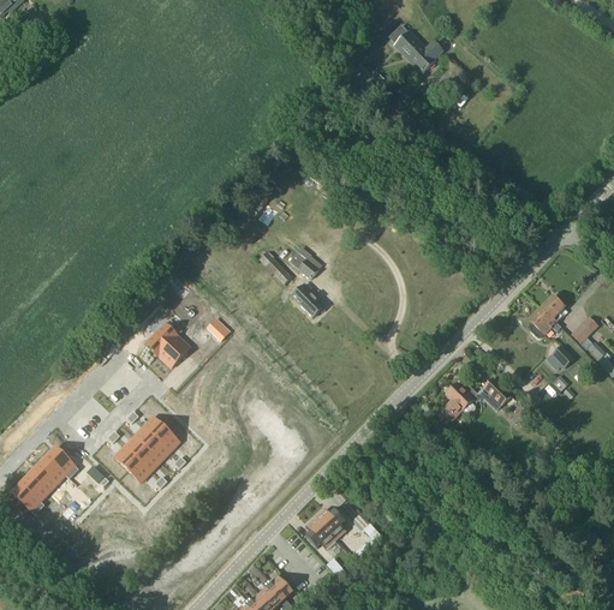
[(0,16),(6,11),(11,6),(4,0),(0,0),(0,16)]
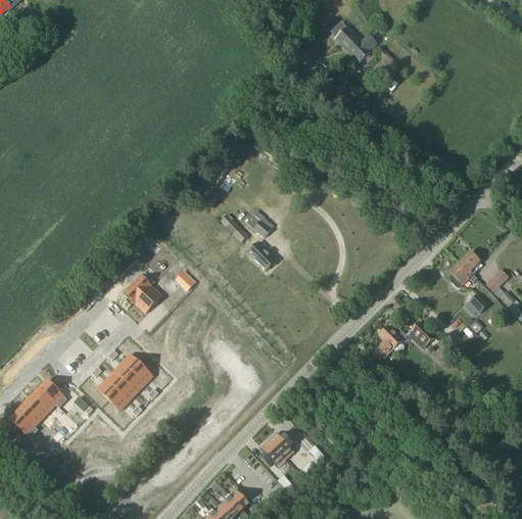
[(30,20),(20,30),(30,40),(40,31),(30,20)]
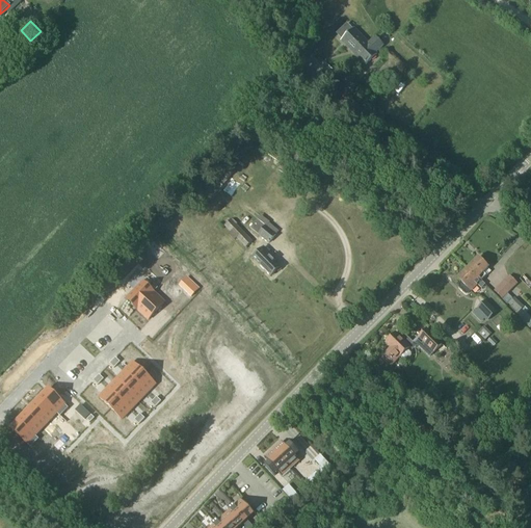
[(355,52),(367,41),(352,26),(342,36),(341,37),(342,38),(344,41),(343,42),(346,45),(347,44),(355,52)]
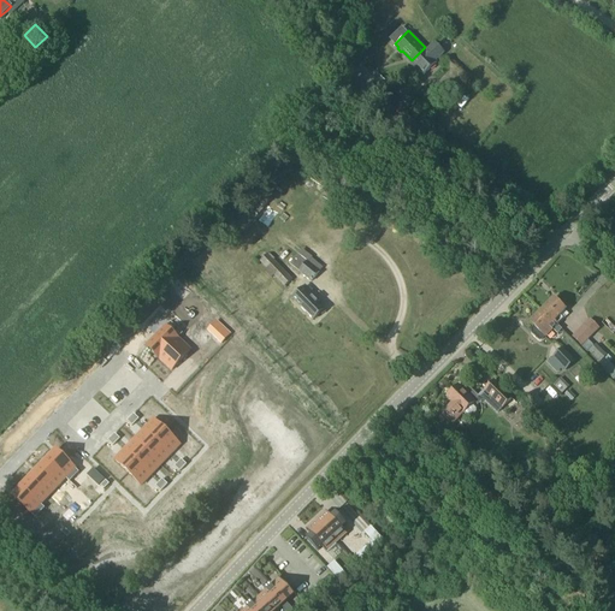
[(425,47),(412,60),(423,71),(445,49),(435,39),(425,48),(425,47)]
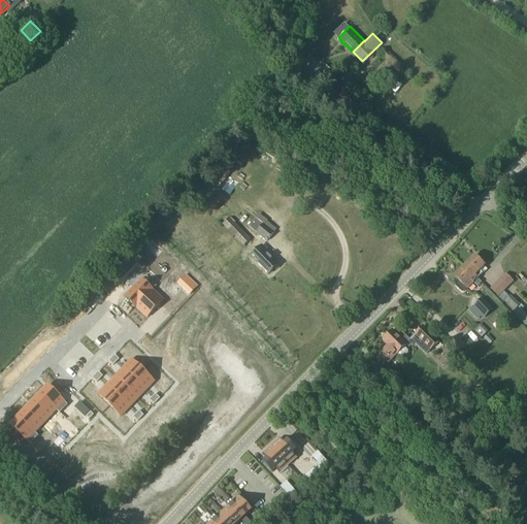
[(384,45),(380,51),(394,65),(399,61),(384,45)]
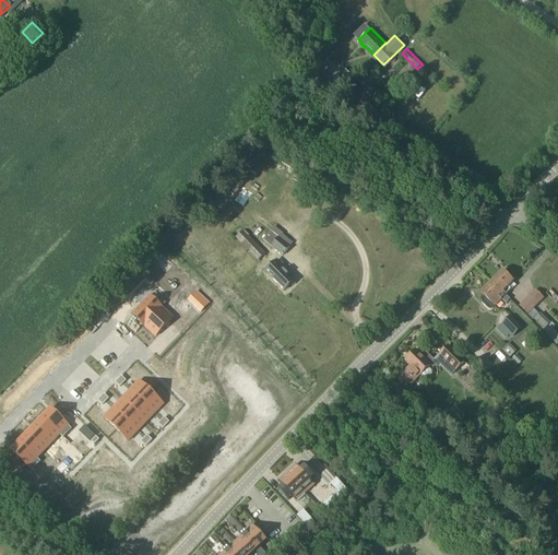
[(319,78),(308,69),(299,82),(311,90),(319,78)]
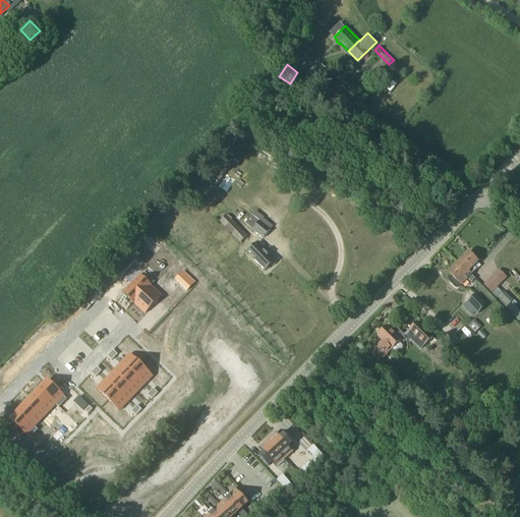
[(336,82),(330,74),(322,80),(329,90),(336,82)]
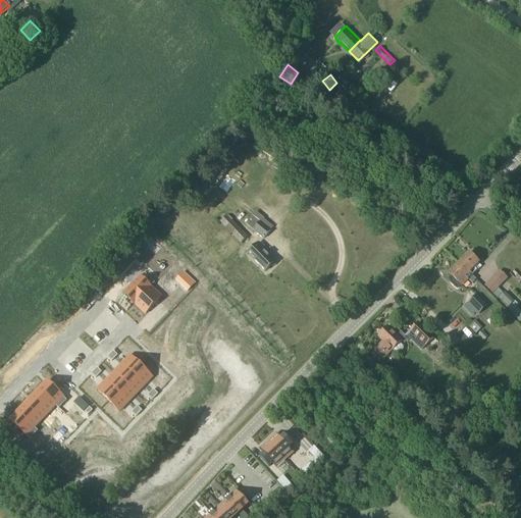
[(299,134),(306,125),(295,116),(288,125),(299,134)]
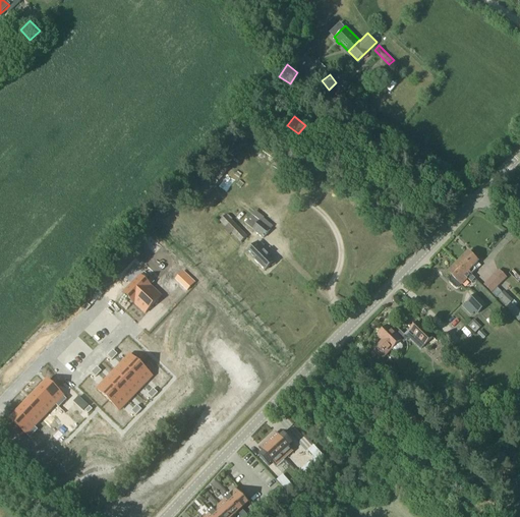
[(301,166),(296,174),(308,182),(313,174),(301,166)]
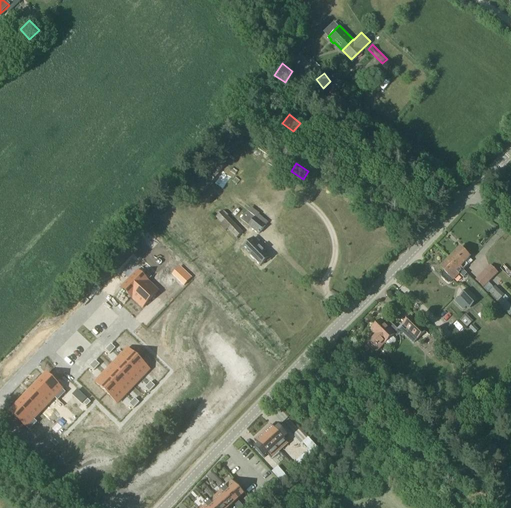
[(224,228),(226,226),(233,220),(221,208),(214,215),(220,221),(218,223),(224,228)]
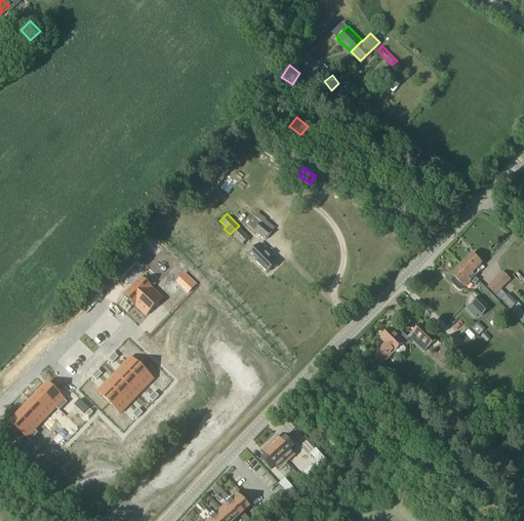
[(245,222),(253,229),(264,237),(272,229),(274,225),(265,217),(262,221),(252,213),(245,222)]
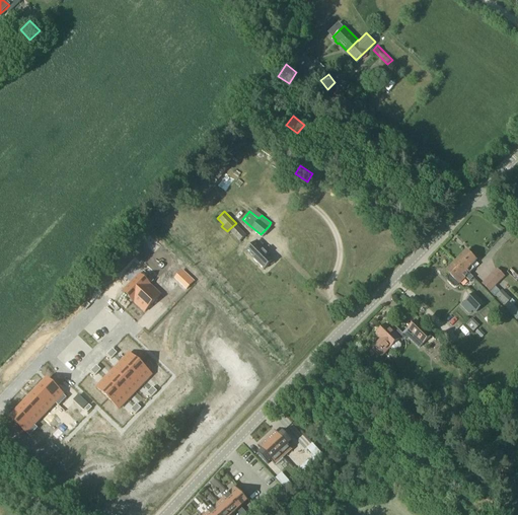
[(236,223),(229,229),(238,239),(245,232),(236,223)]
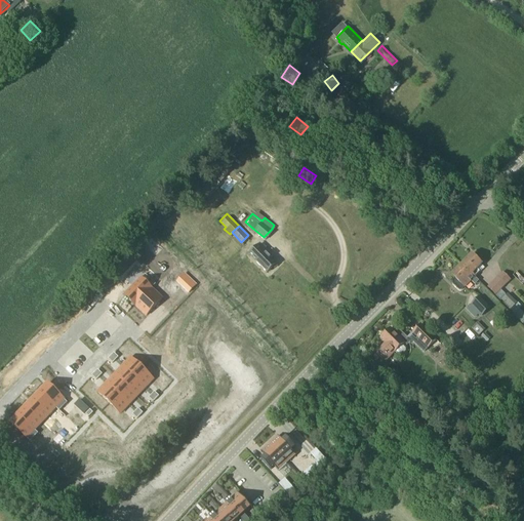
[(266,246),(264,249),(257,243),(248,251),(266,270),(275,261),(270,255),(272,253),(266,246)]
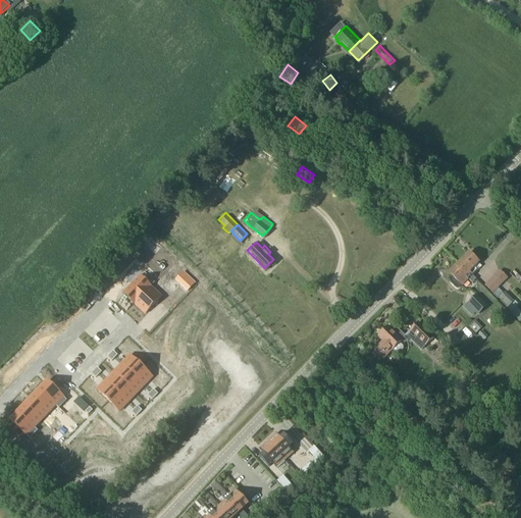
[(129,255),(137,261),(145,252),(138,245),(129,255)]
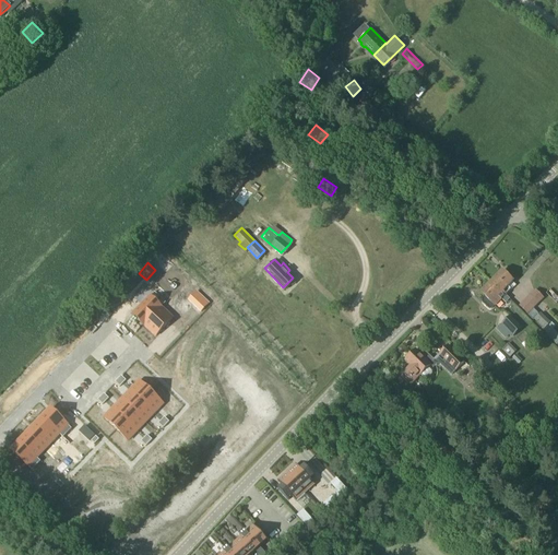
[(501,269),(489,281),(508,298),(510,296),(506,292),(510,287),(507,284),(512,280),(501,269)]
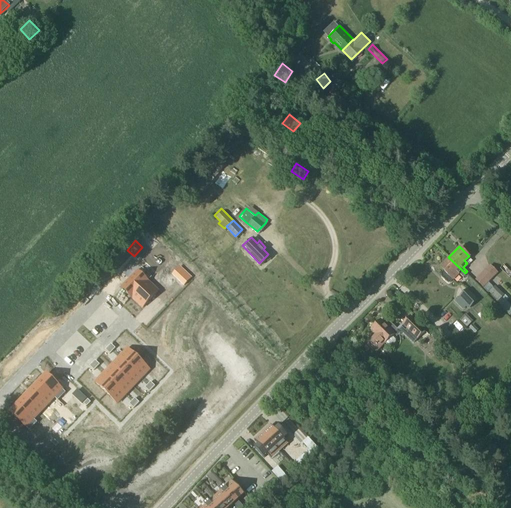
[(449,280),(459,271),(463,275),(465,273),(448,257),(439,265),(442,269),(440,271),(440,274),(446,280),(449,280)]
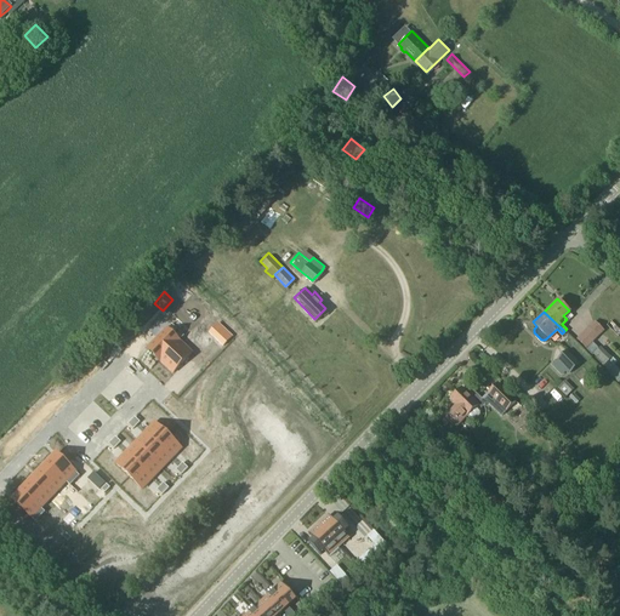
[(587,324),(575,336),(585,347),(597,334),(587,324)]
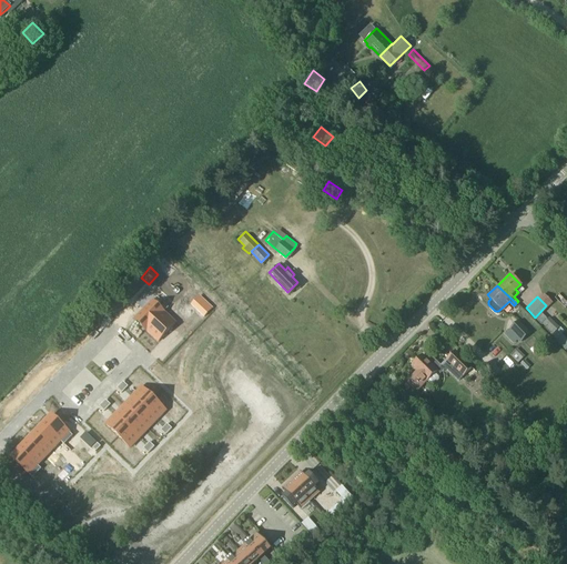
[(151,299),(134,316),(145,328),(162,310),(151,299)]
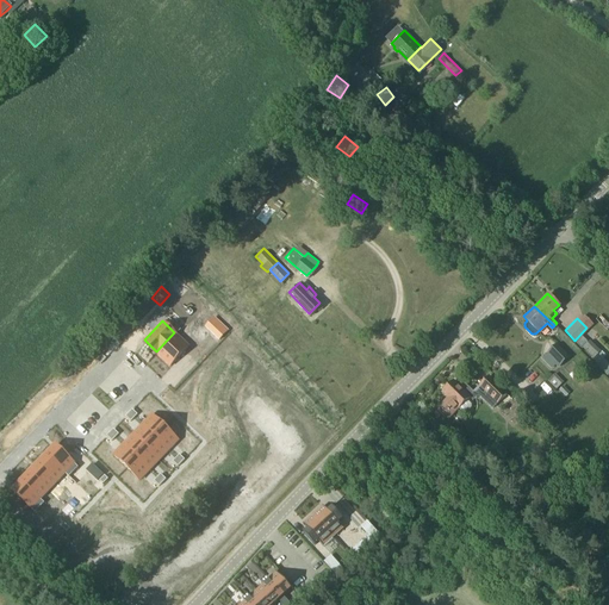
[(174,332),(156,351),(169,363),(187,344),(174,332)]
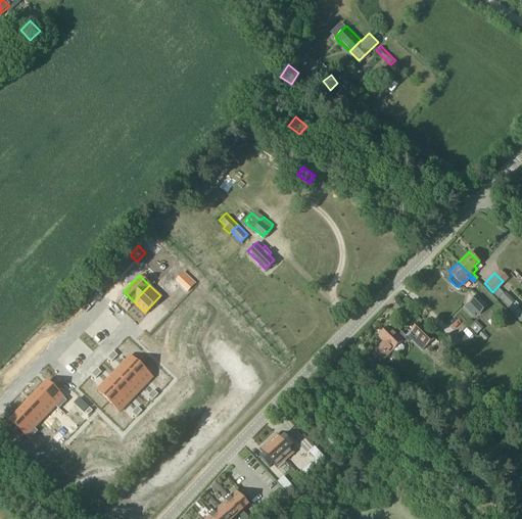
[(506,290),(500,296),(509,305),(507,308),(511,311),(517,304),(519,302),(516,298),(515,299),(506,290)]
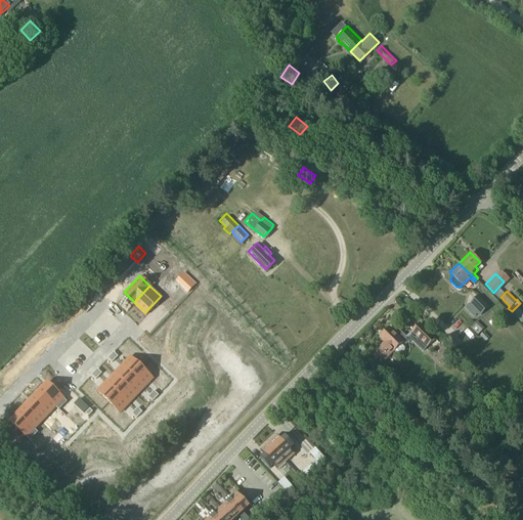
[(477,293),(467,302),(477,312),(479,314),(488,304),(477,293)]
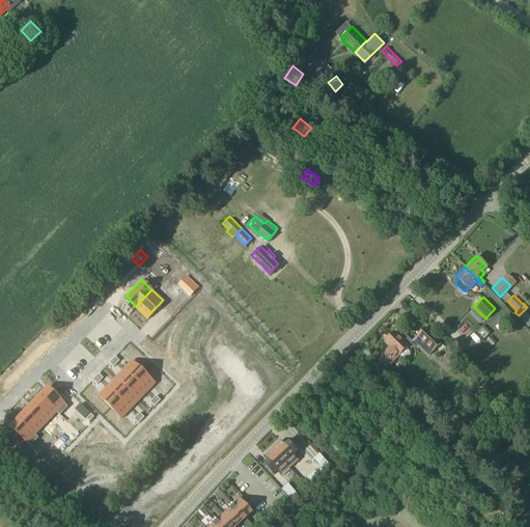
[(475,329),(483,336),(490,330),(482,323),(475,329)]
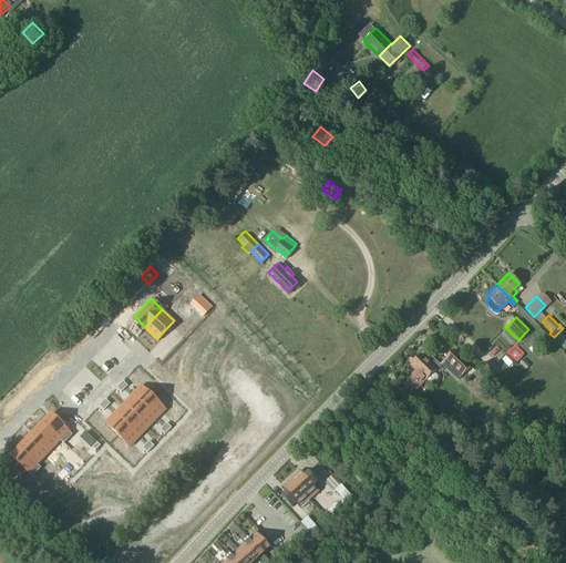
[(453,347),(444,356),(462,375),(466,371),(464,370),(470,365),(453,347)]
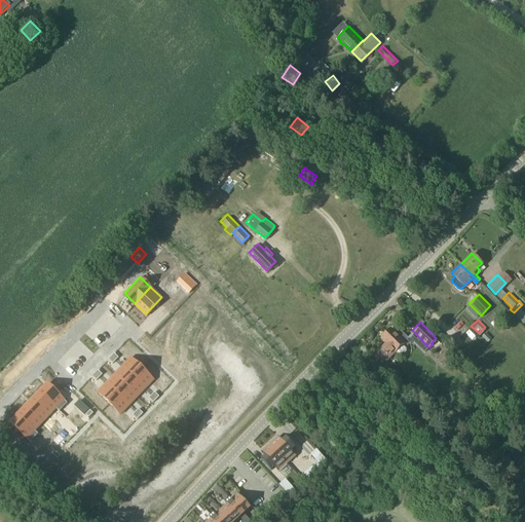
[(384,341),(375,350),(385,360),(395,350),(398,353),(401,353),(406,349),(406,346),(402,343),(405,340),(408,337),(398,327),(394,330),(390,326),(379,336),(384,341)]
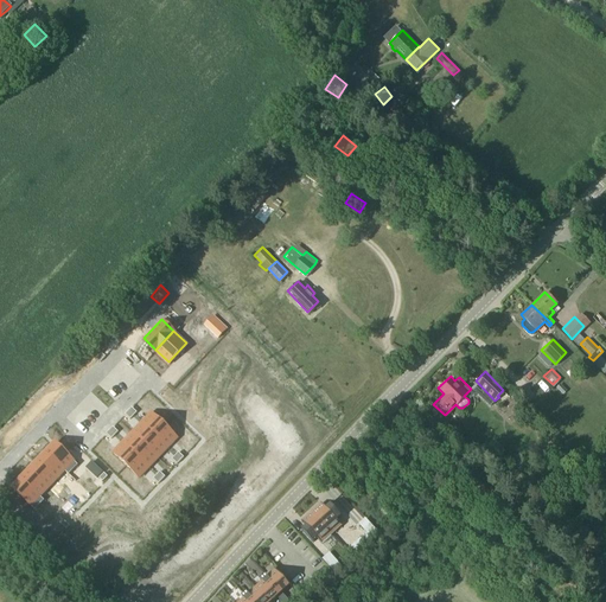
[(150,410),(140,421),(153,433),(163,422),(150,410)]
